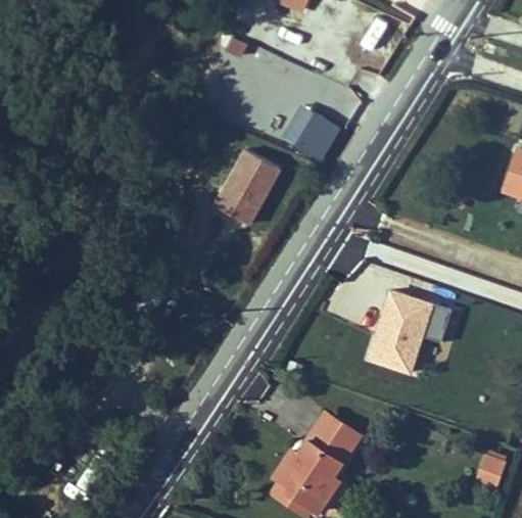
[(309,0),(277,0),(277,3),(303,14),(309,0)]
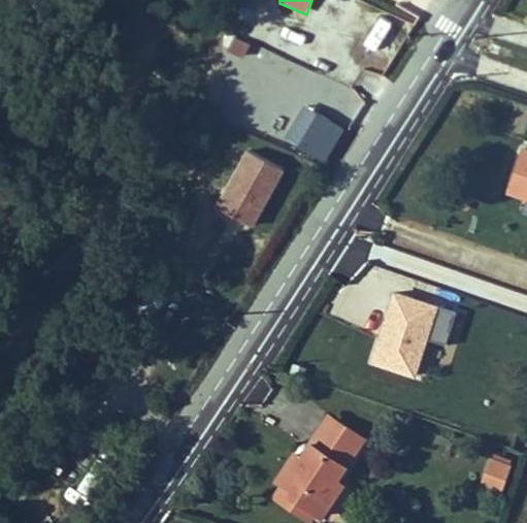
[(229,37),(224,50),(241,57),(246,43),(229,37)]
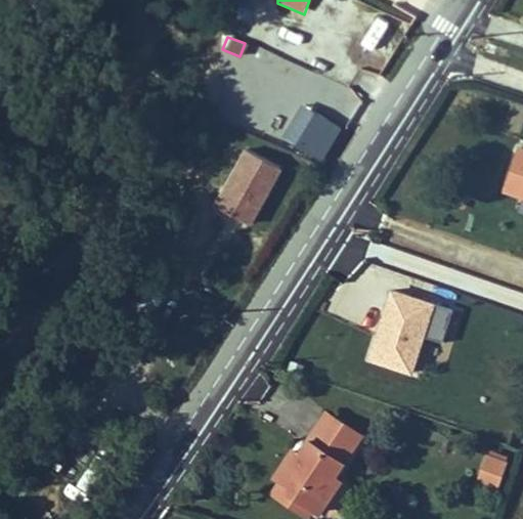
[(320,164),(341,129),(300,105),(279,140),(320,164)]
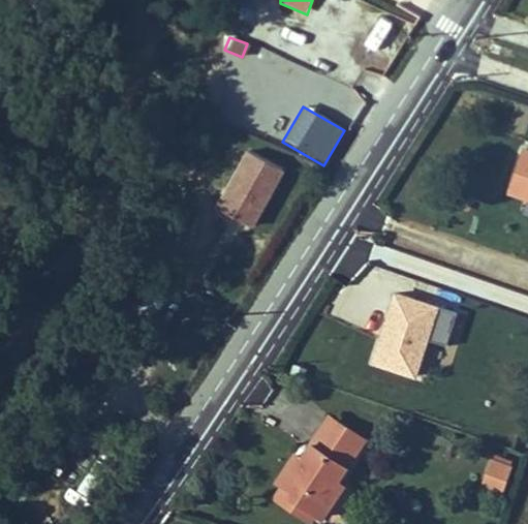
[(243,154),(219,214),(256,228),(280,168),(243,154)]
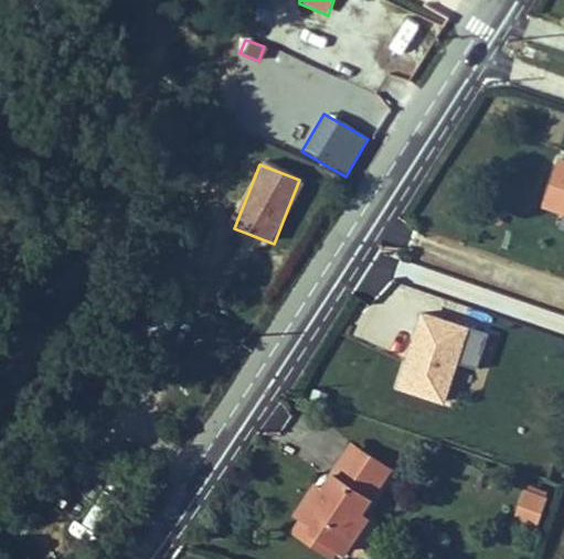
[(563,165),(560,164),(544,208),(560,214),(563,204),(563,165)]
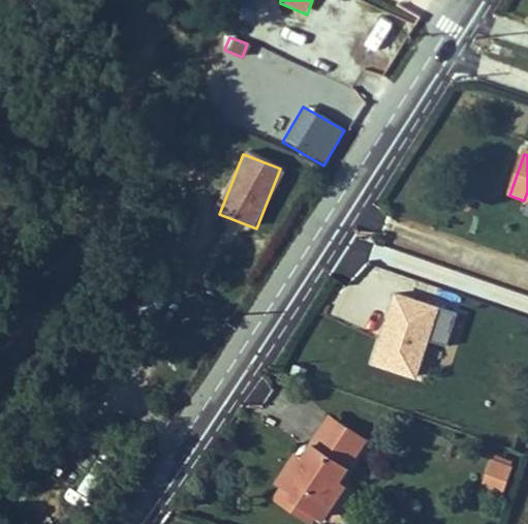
[(213,224),(219,210),(199,202),(193,215),(213,224)]
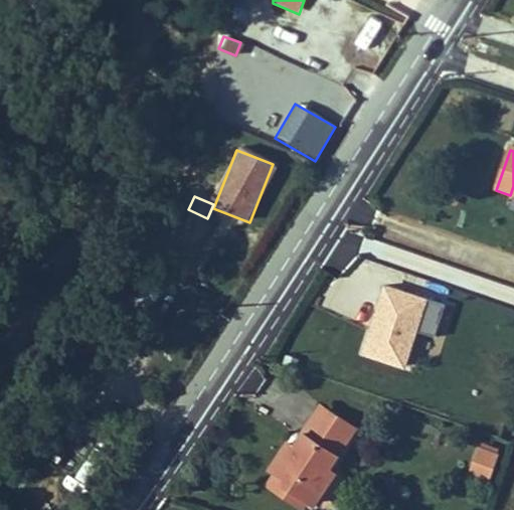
[(415,333),(434,339),(444,305),(381,285),(359,356),(404,370),(415,333)]
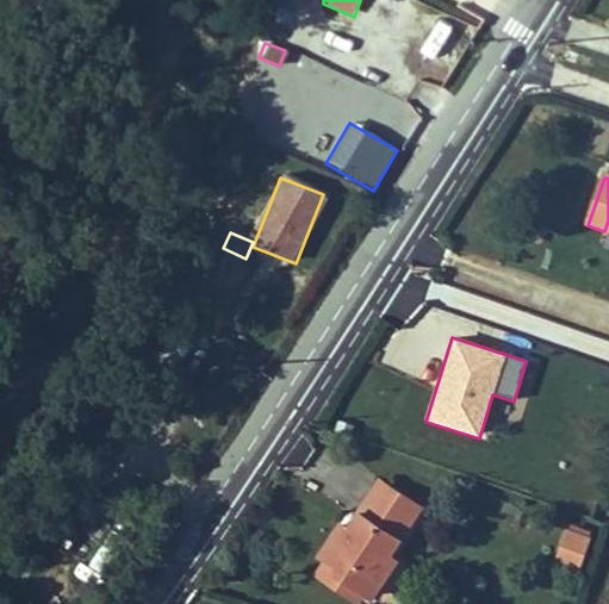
[(389,560),(420,512),(378,485),(356,520),(353,517),(346,520),(319,559),(327,564),(317,579),(331,589),(336,579),(364,597),(371,602),(395,565),(389,560)]
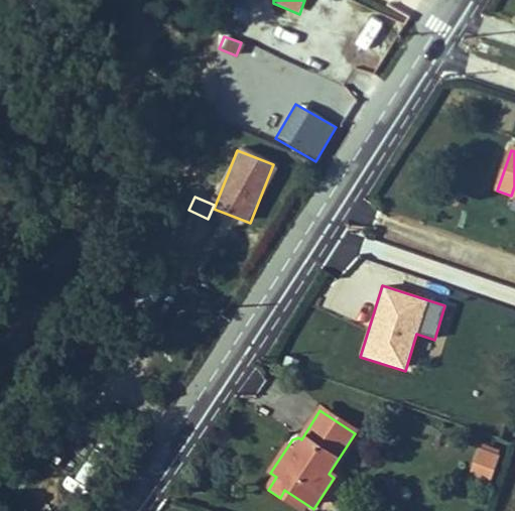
[(498,454),(483,449),(481,454),(496,459),(498,454)]
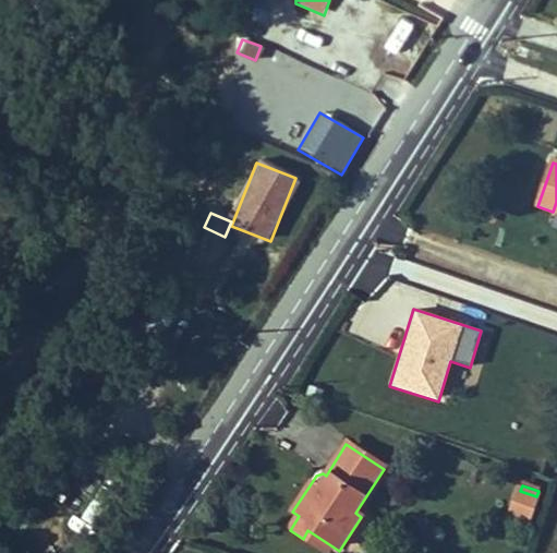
[(531,518),(537,496),(536,496),(520,491),(519,490),(511,511),(531,518)]
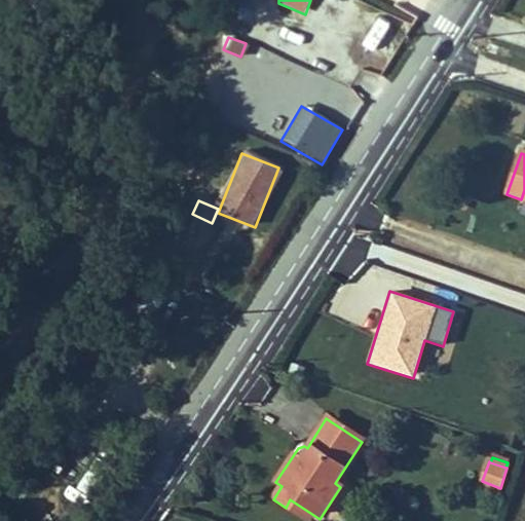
[(497,494),(500,488),(482,481),(480,488),(497,494)]
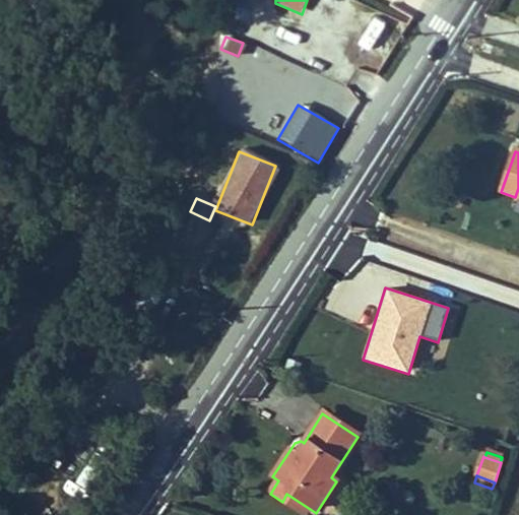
[(310,509),(286,494),(282,502),(302,514),(306,514),(310,509)]
